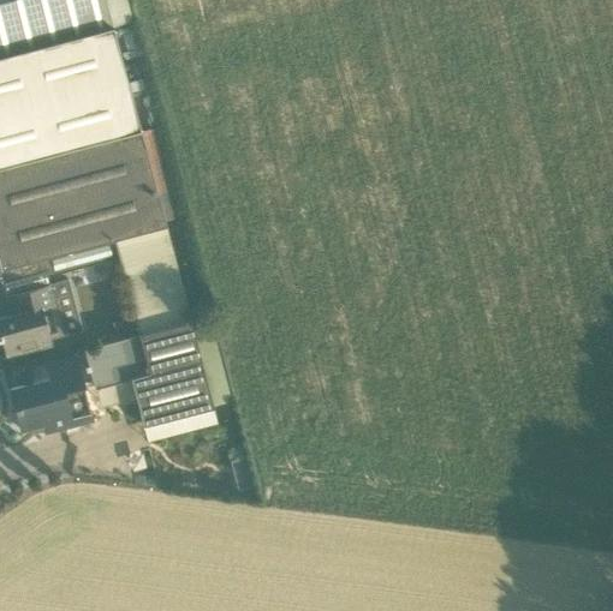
[(106,0),(0,0),(0,59),(114,29),(106,0)]
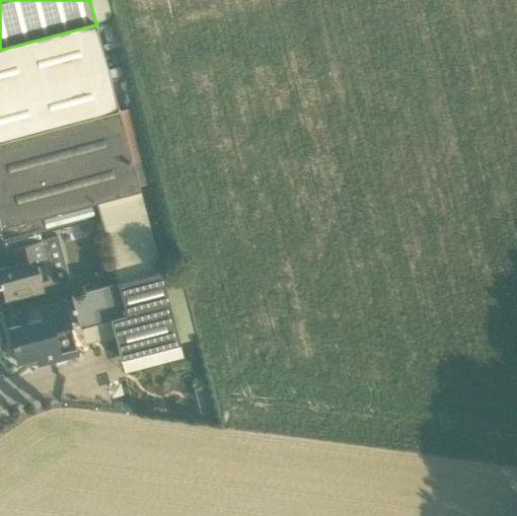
[(0,144),(120,113),(96,24),(0,50),(0,144)]
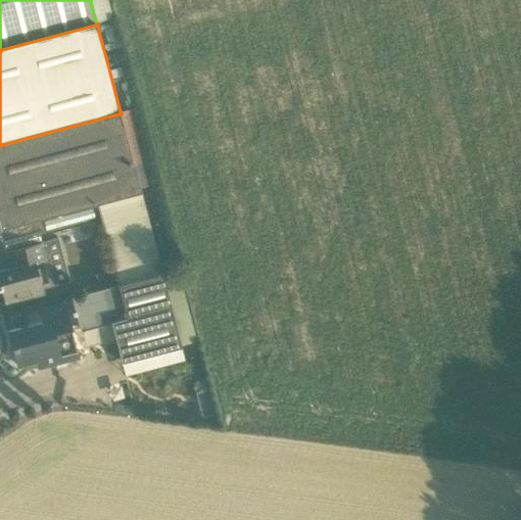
[(42,238),(102,222),(120,287),(163,275),(121,113),(0,145),(0,241),(21,236),(21,237),(36,233),(41,232),(42,238)]
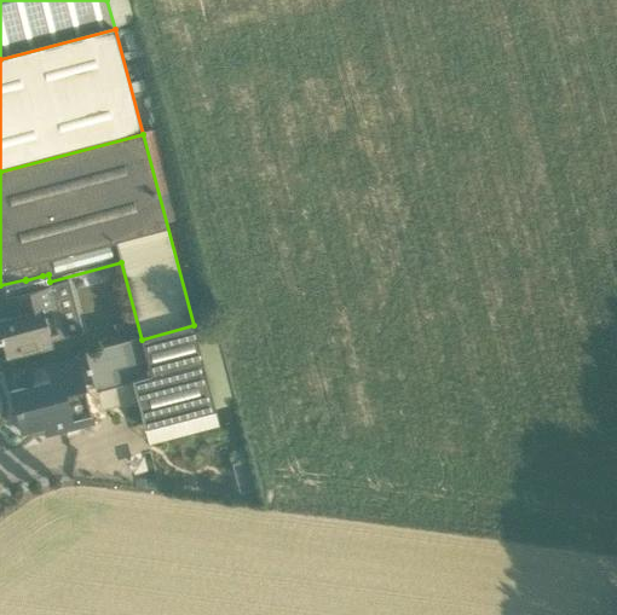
[(55,349),(52,342),(65,338),(52,289),(17,299),(22,318),(0,323),(0,343),(3,343),(7,363),(55,349)]
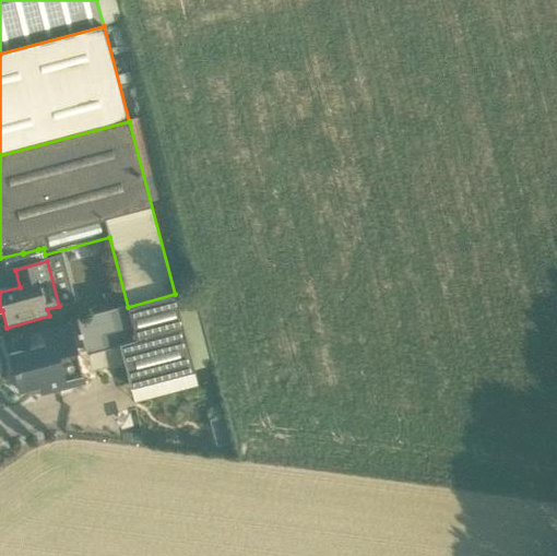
[(196,373),(196,371),(175,294),(128,307),(79,319),(80,327),(86,349),(87,356),(120,347),(132,390),(196,373)]
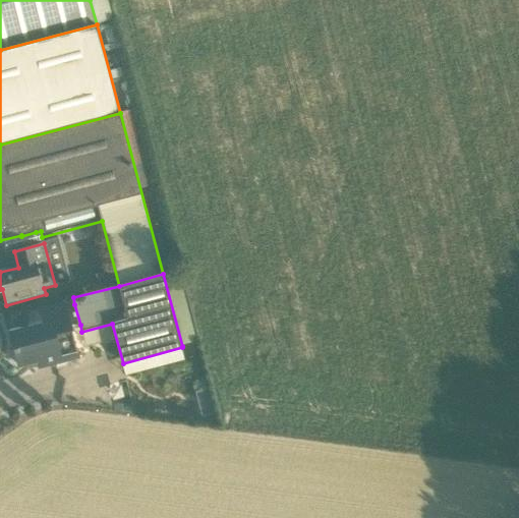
[(66,306),(65,303),(41,310),(44,323),(10,332),(10,333),(13,333),(17,346),(14,347),(19,366),(49,359),(51,366),(79,358),(71,327),(80,325),(74,304),(66,306)]
